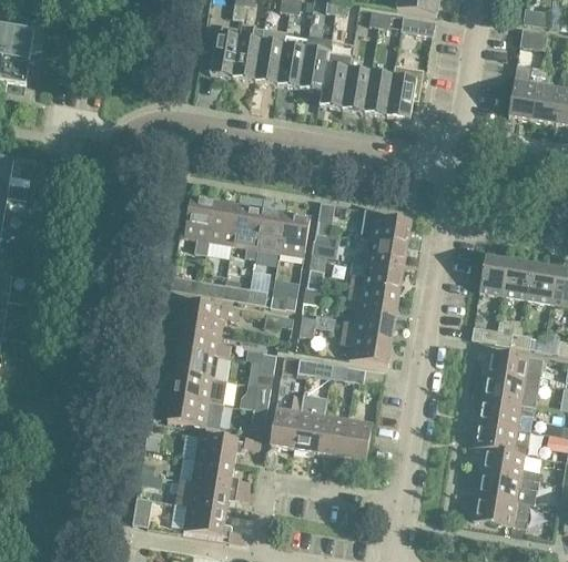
[(288,13),(291,0),(282,0),(280,12),(288,13)]
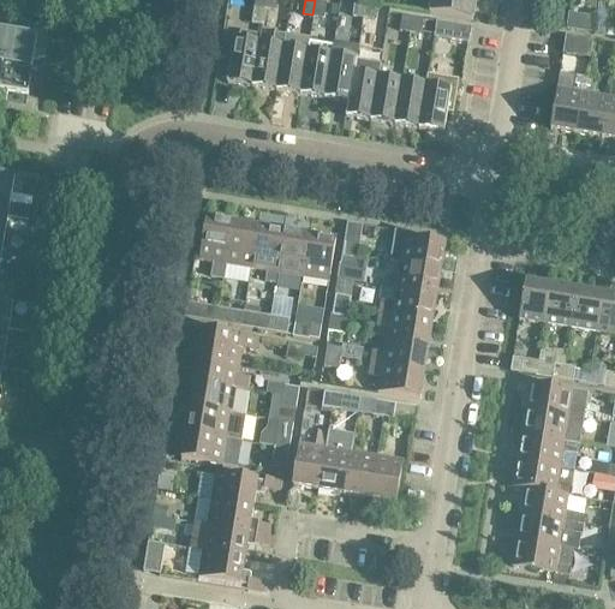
[(326,1),(315,0),(312,15),(323,16),(326,1)]
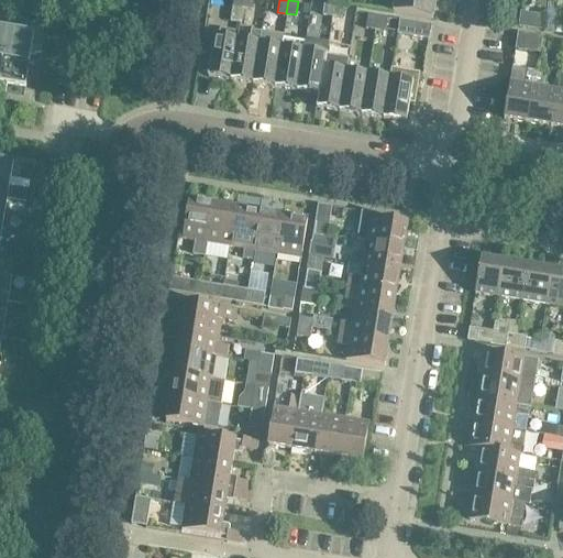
[(332,14),(334,0),(326,0),(323,12),(332,14)]
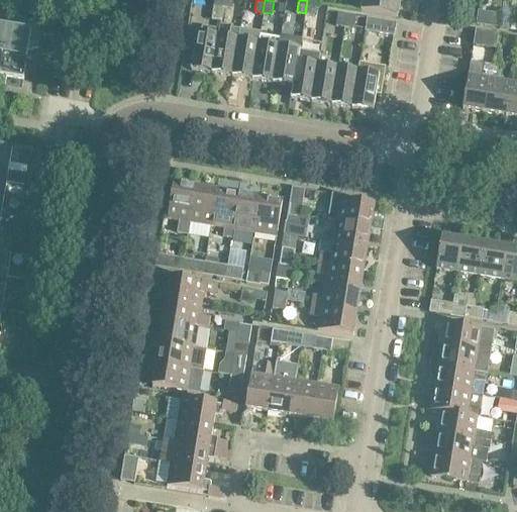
[(316,1),(307,0),(305,13),(314,14),(316,1)]
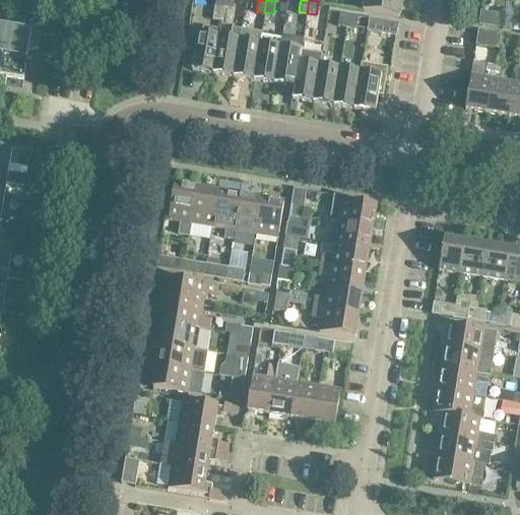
[(364,0),(363,8),(399,14),(401,0),(364,0)]
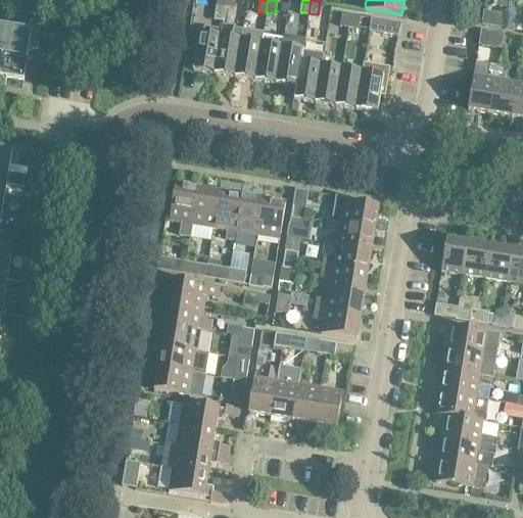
[(225,5),(216,4),(214,17),(223,19),(225,5)]
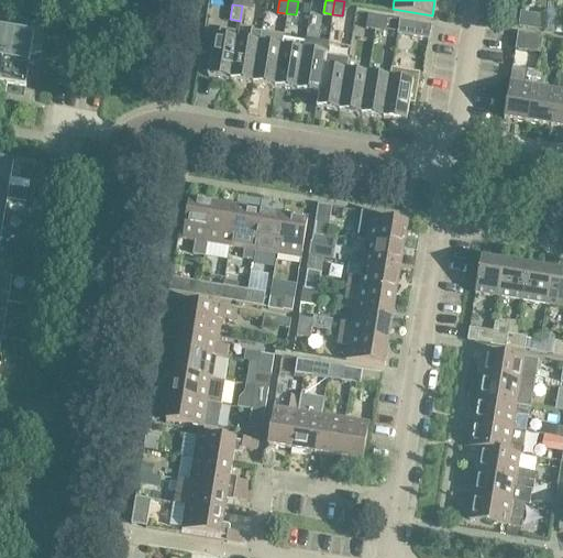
[(522,20),(548,21),(548,6),(523,4),(522,20)]
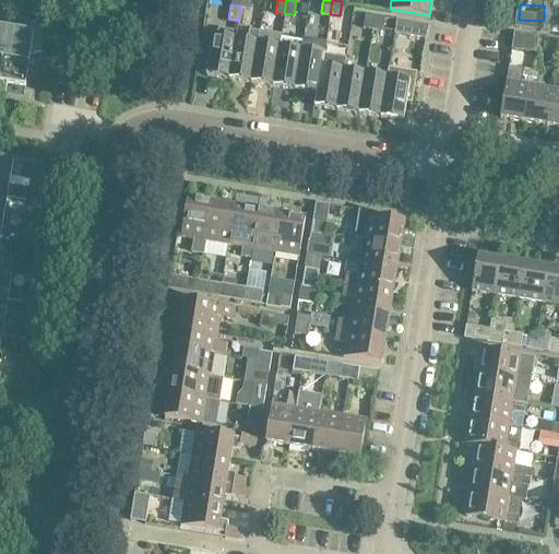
[(372,27),(375,12),(366,11),(364,25),(372,27)]
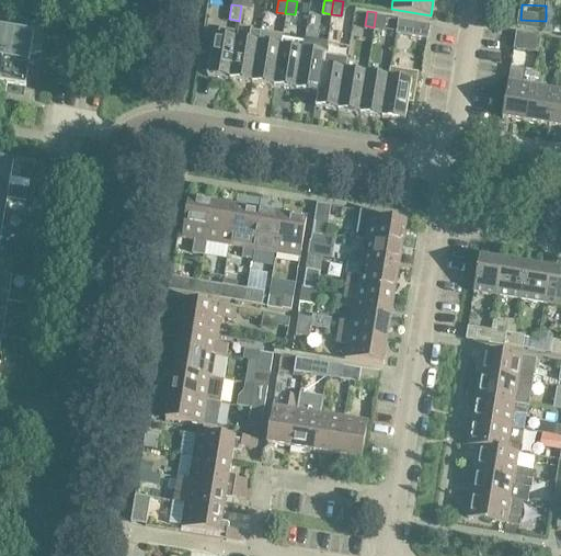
[(386,14),(376,12),(374,27),(384,29),(386,14)]
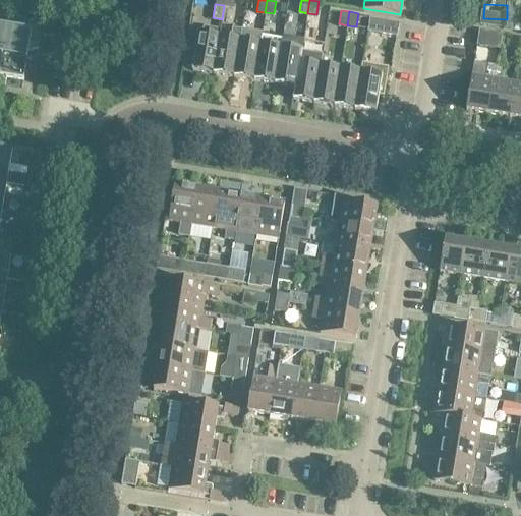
[(369,15),(367,29),(397,34),(399,20),(369,15)]
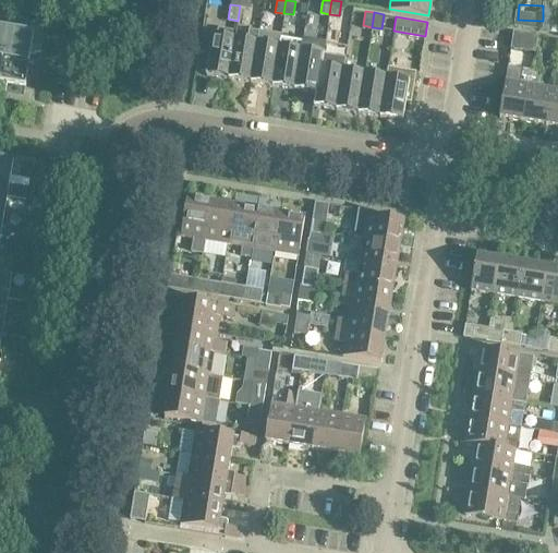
[(0,88),(5,91),(7,80),(25,83),(31,51),(40,52),(41,44),(32,41),(34,29),(0,23),(0,88)]
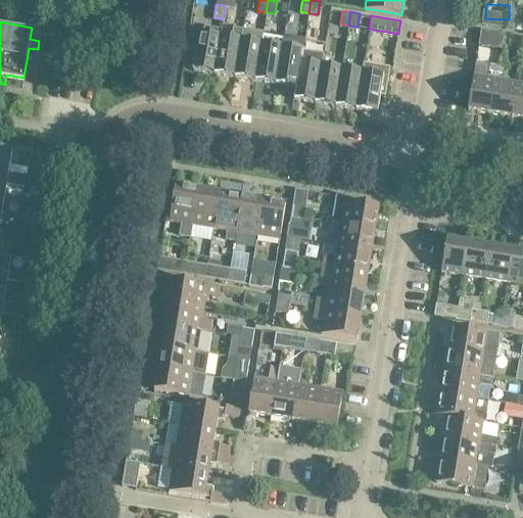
[(214,72),(220,36),(219,35),(219,28),(217,28),(217,26),(206,25),(202,33),(198,32),(196,49),(187,47),(184,64),(193,66),(192,68),(214,72)]
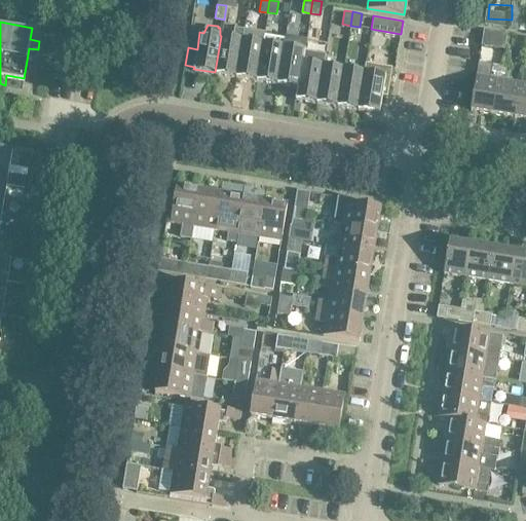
[(233,37),(221,36),(215,72),(235,75),(243,26),(235,25),(233,37)]
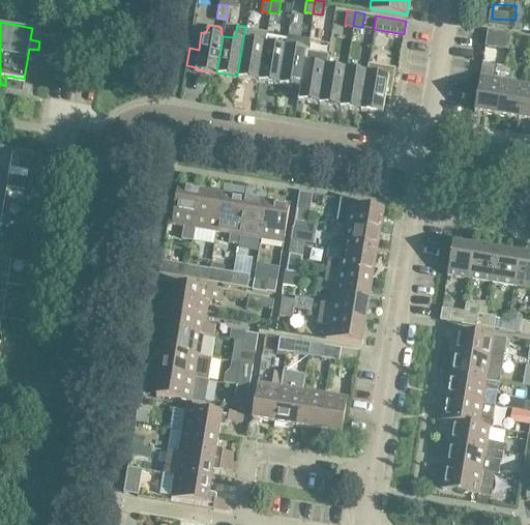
[(256,28),(245,26),(237,76),(259,80),(264,42),(255,41),(256,28)]
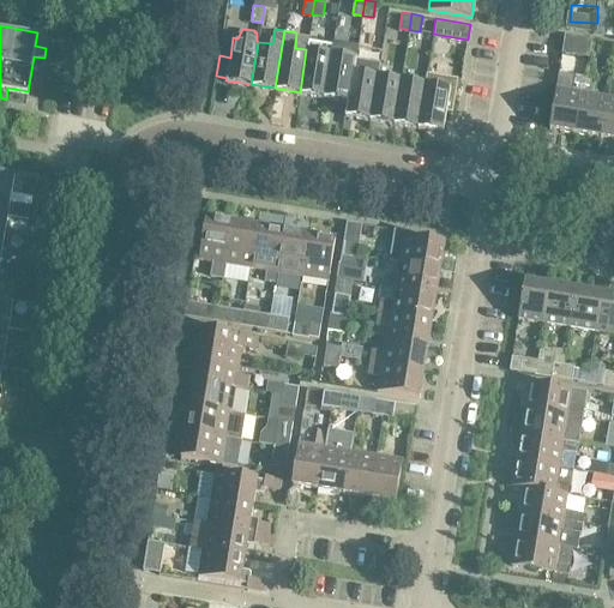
[(308,37),(306,49),(300,92),(324,96),(332,41),(308,37)]
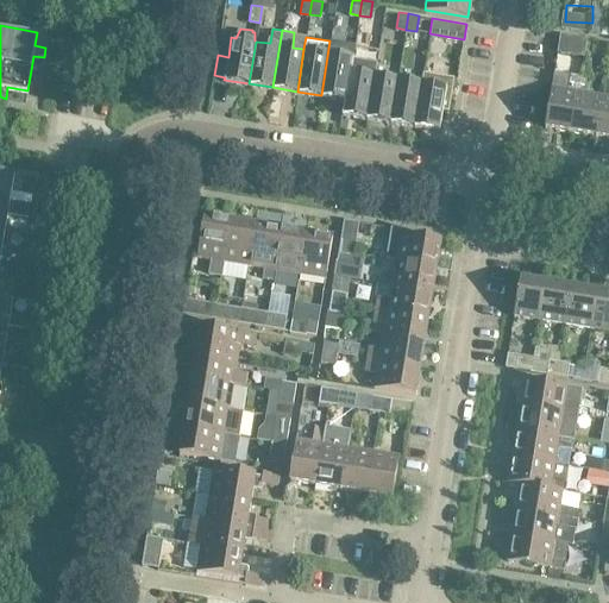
[(331,37),(330,41),(321,95),(344,99),(345,99),(350,71),(351,71),(352,57),(355,41),(331,37)]
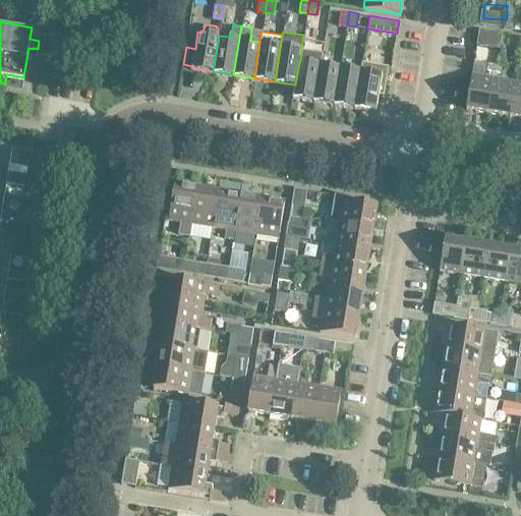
[(299,61),(295,84),(294,84),(292,97),(313,100),(320,64),(322,50),(303,47),(303,49),(301,49),(300,61),(299,61)]
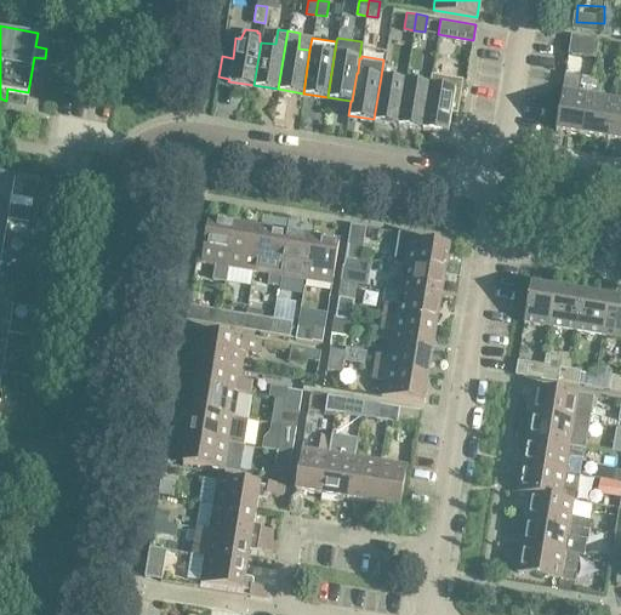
[(431,72),(429,84),(422,127),(448,131),(451,110),(457,112),(463,78),(431,72)]
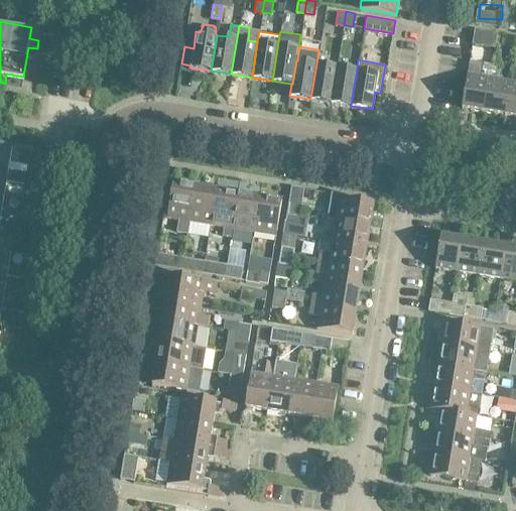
[(484,110),(491,62),(483,61),(480,75),(467,73),(462,106),(484,110)]
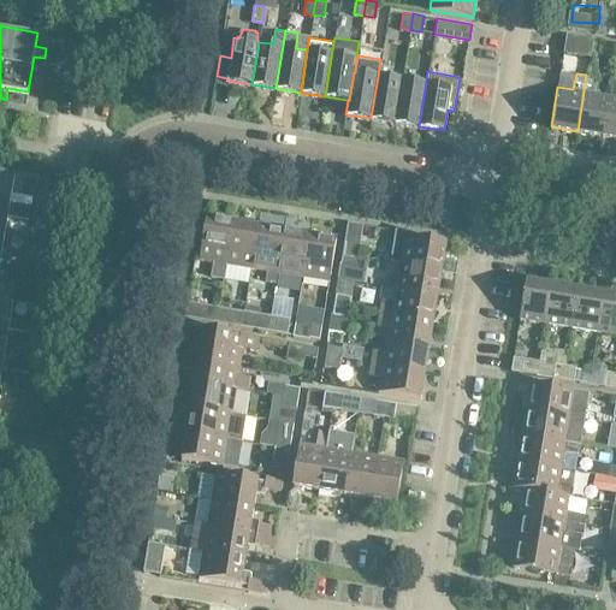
[(597,77),(586,75),(578,131),(604,136),(610,95),(594,93),(597,77)]
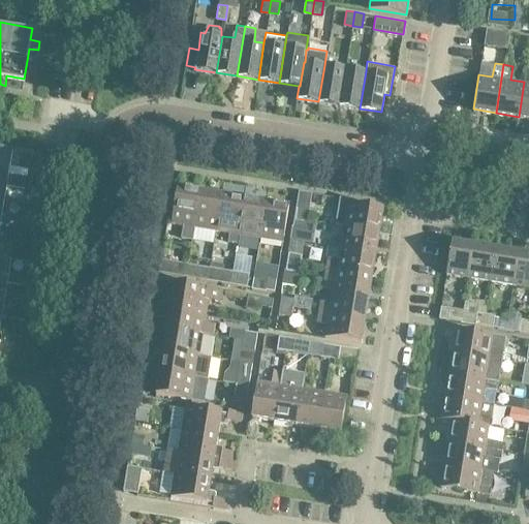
[(345,68),(324,65),(318,101),(339,105),(345,68)]
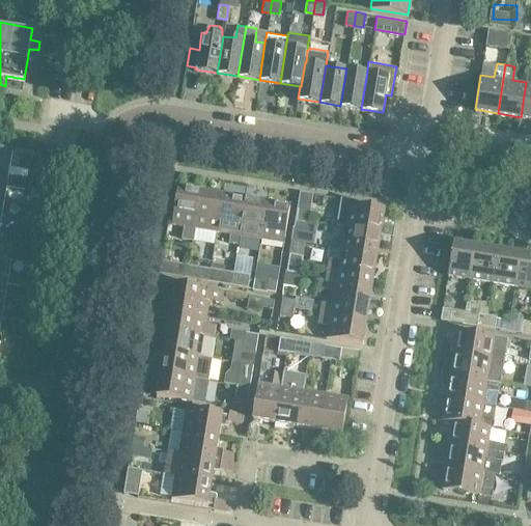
[(367,72),(346,68),(340,106),(361,109),(367,72)]
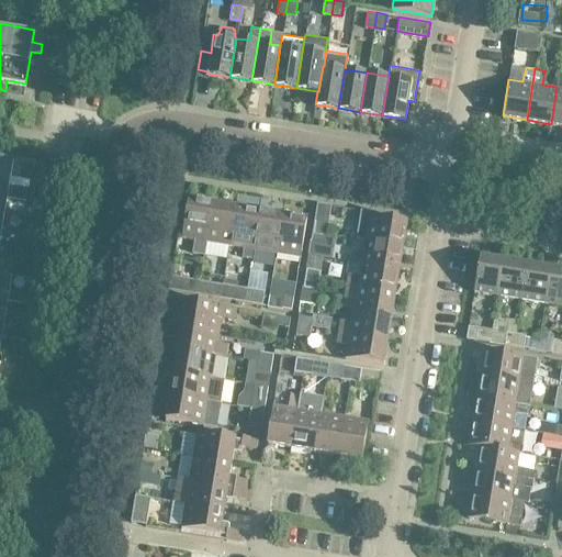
[(561,87),(557,87),(551,124),(561,125),(561,87)]
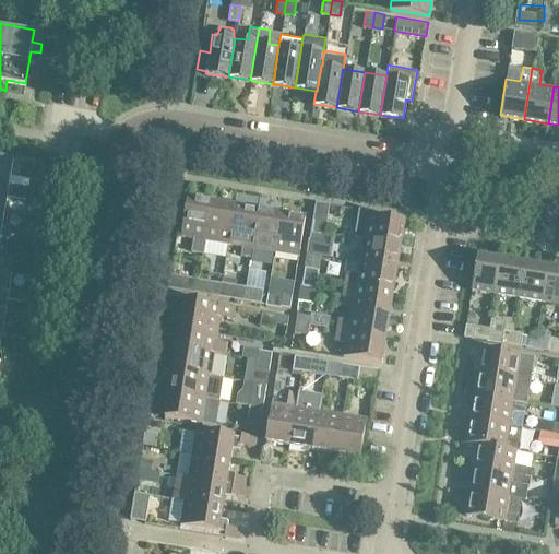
[(0,180),(9,183),(13,156),(0,154),(0,180)]
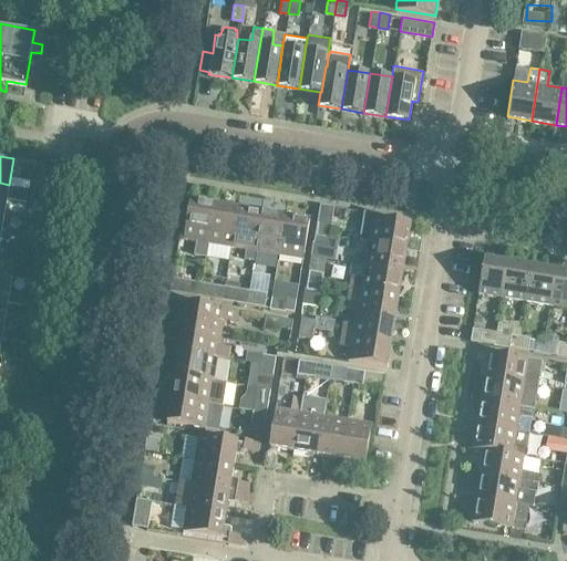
[(207,241),(214,203),(189,199),(183,237),(207,241)]
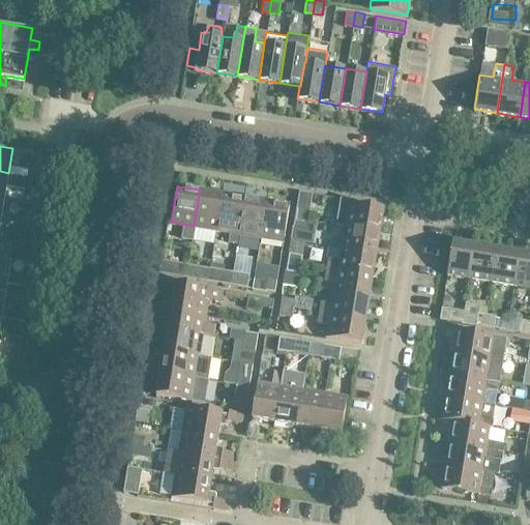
[(222,194),(200,190),(194,226),(216,230),(222,194)]
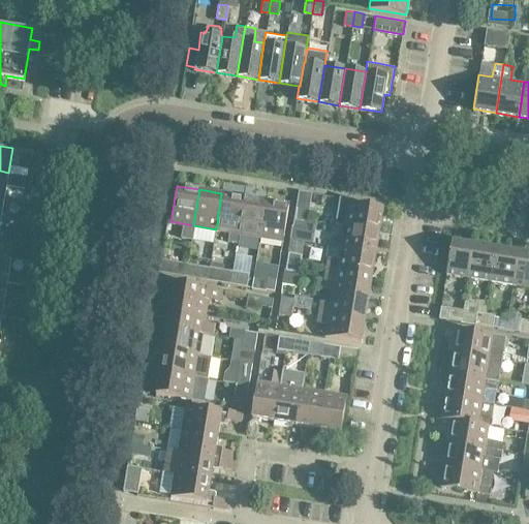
[(299,189),(294,216),(307,218),(311,191),(299,189)]
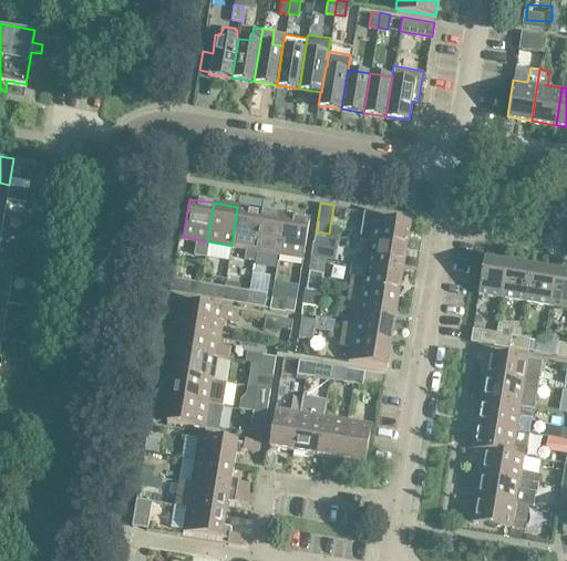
[(237,207),(232,246),(246,248),(244,257),(254,259),(255,249),(261,211),(237,207)]
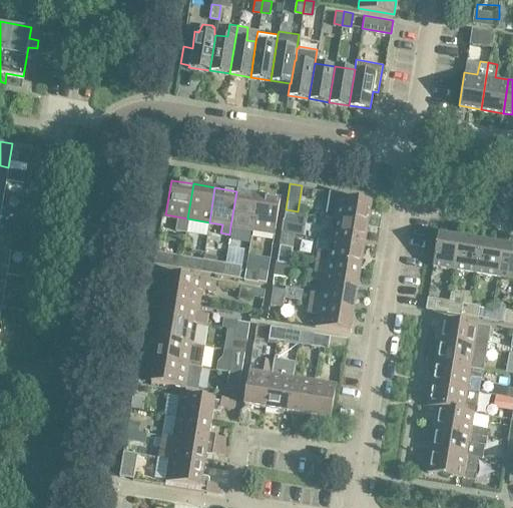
[(258,194),(236,191),(230,225),(251,229),(258,194)]
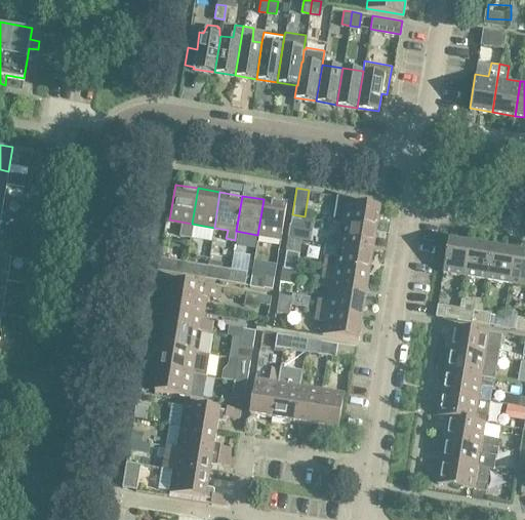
[(264,199),(257,235),(280,238),(286,203),(264,199)]
